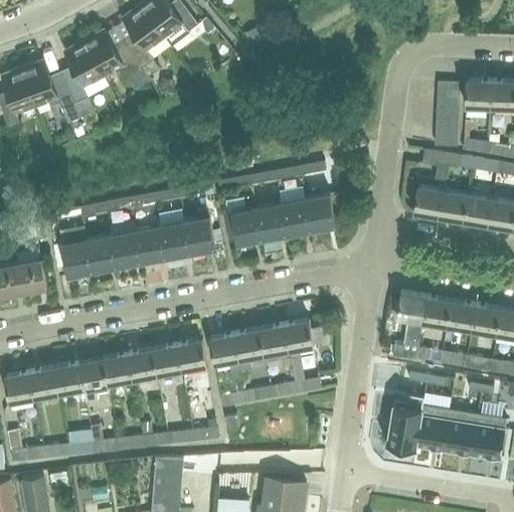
[(164,0),(146,0),(140,4),(164,36),(170,45),(197,24),(181,3),(172,10),(164,0)]
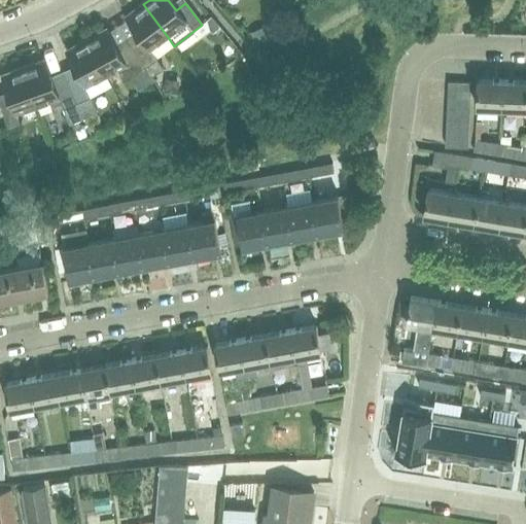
[(150,49),(168,37),(143,4),(126,19),(140,38),(129,45),(143,69),(144,68),(150,78),(163,71),(156,61),(150,49)]
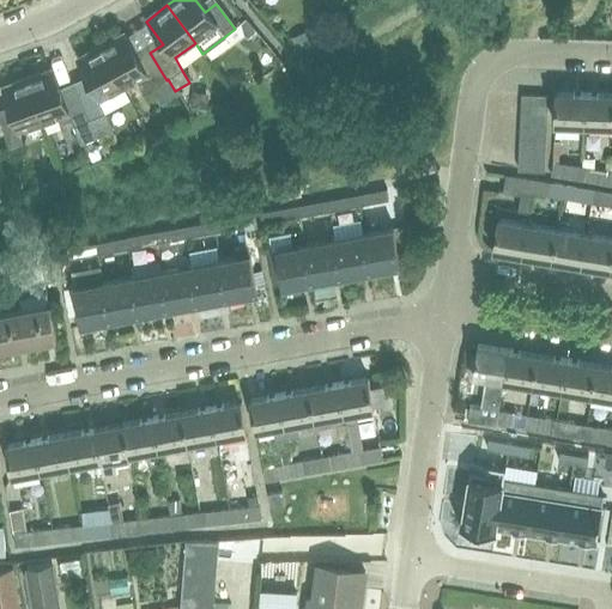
[(254,34),(244,20),(240,25),(242,36),(246,40),(254,34)]
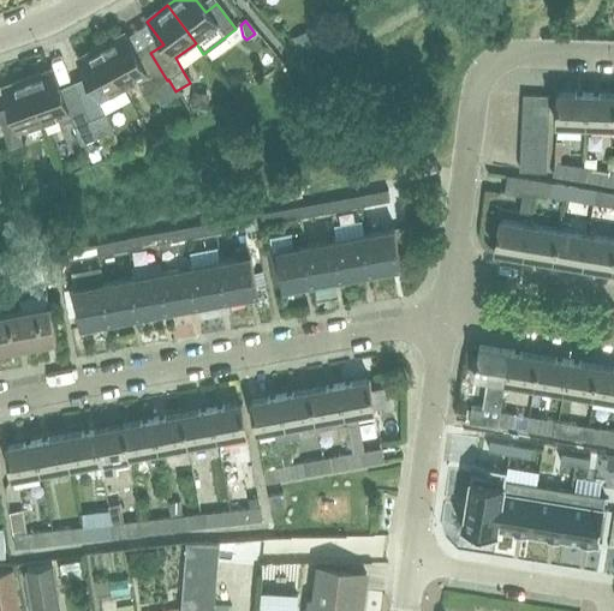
[(292,40),(298,53),(311,46),(305,34),(292,40)]
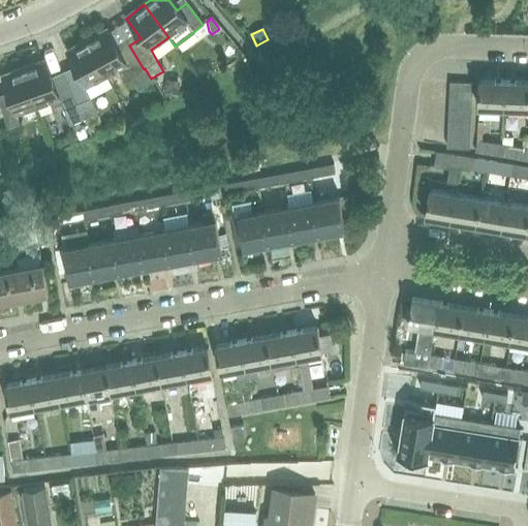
[(123,84),(131,80),(137,92),(154,83),(151,79),(145,68),(144,69),(129,45),(118,53),(106,31),(86,41),(105,76),(117,70),(123,84)]
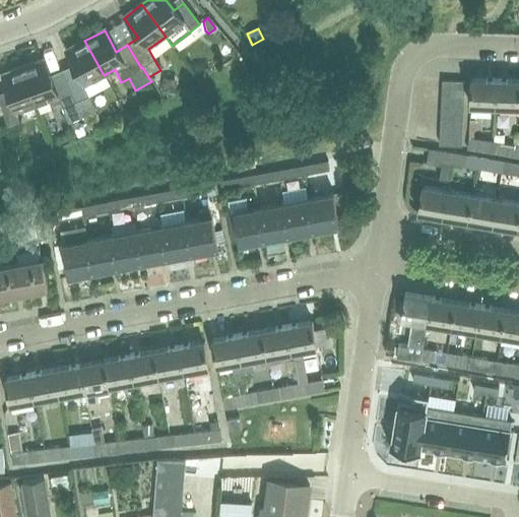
[(82,86),(104,75),(84,41),(65,52),(76,73),(64,78),(81,119),(95,113),(88,98),(82,86)]
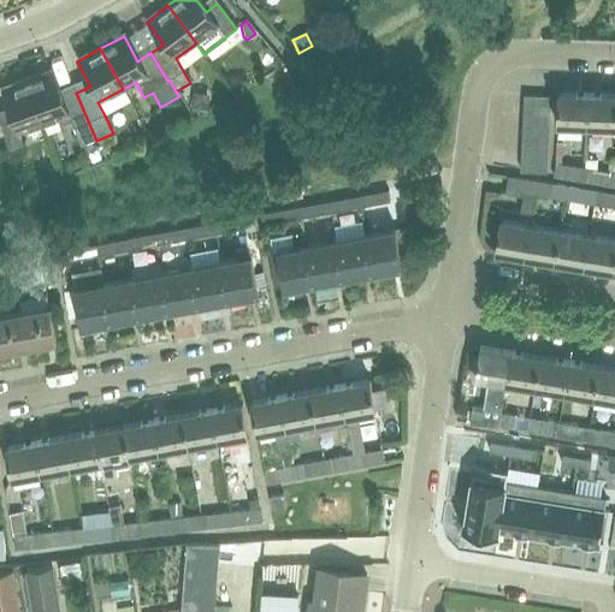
[(52,72),(27,81),(42,125),(59,119),(60,124),(63,125),(70,123),(81,148),(96,141),(76,93),(61,99),(52,72)]
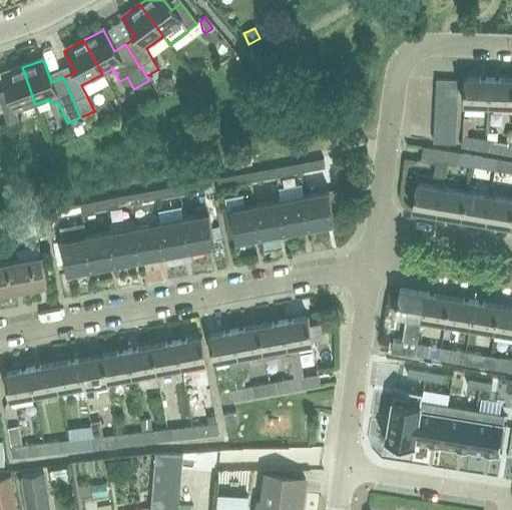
[(15,111),(35,104),(22,67),(1,74),(9,96),(0,99),(0,105),(7,126),(18,122),(15,111)]
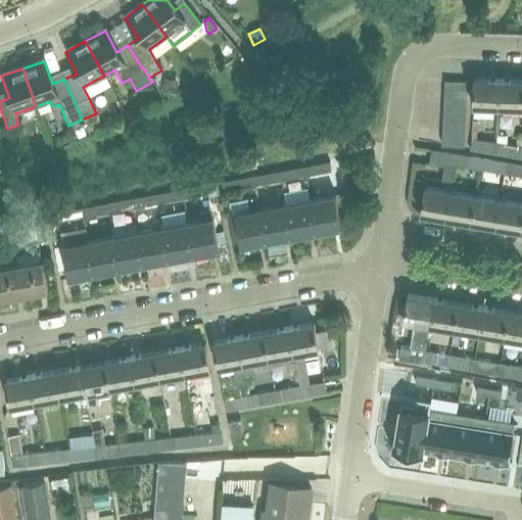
[(175,94),(177,82),(164,80),(162,93),(175,94)]
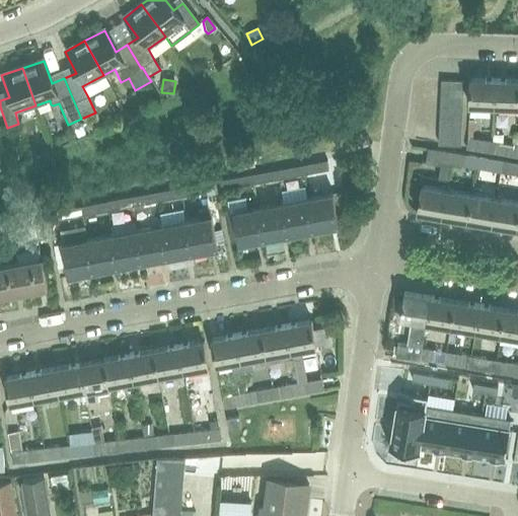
[(469,81),(468,101),(468,107),(494,108),(495,82),(469,81)]
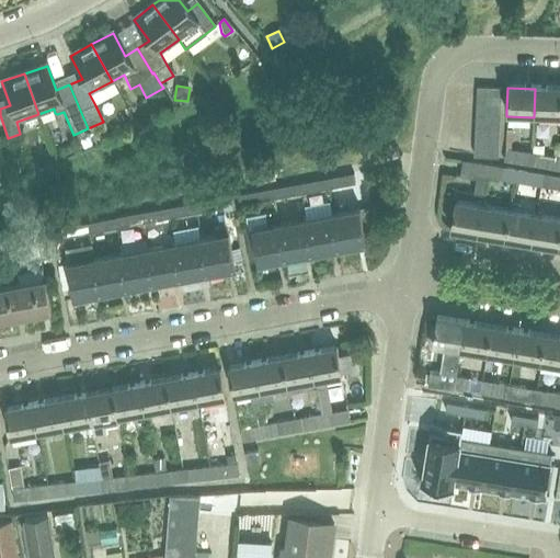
[(476,103),(500,104),(501,90),(477,89),(476,103)]
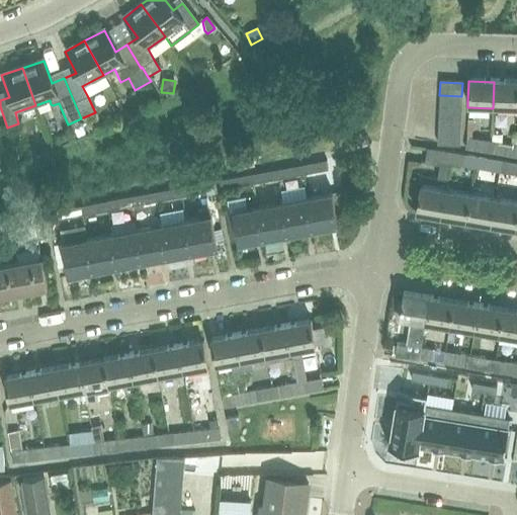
[(516,82),(494,82),(493,108),(516,108),(516,82)]
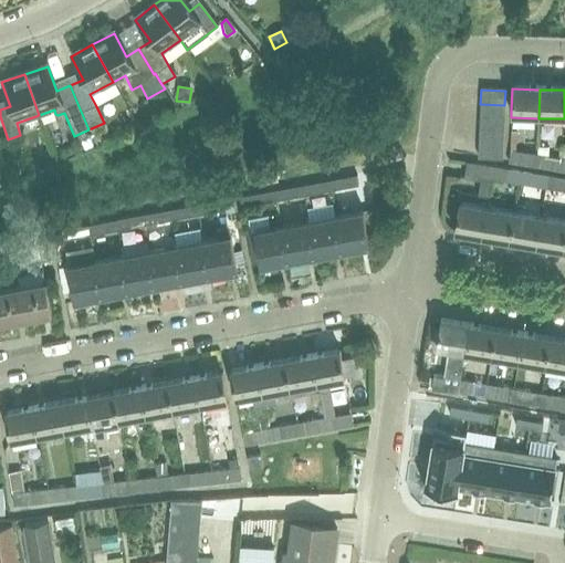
[(480,104),(480,117),(504,118),(504,105),(480,104)]
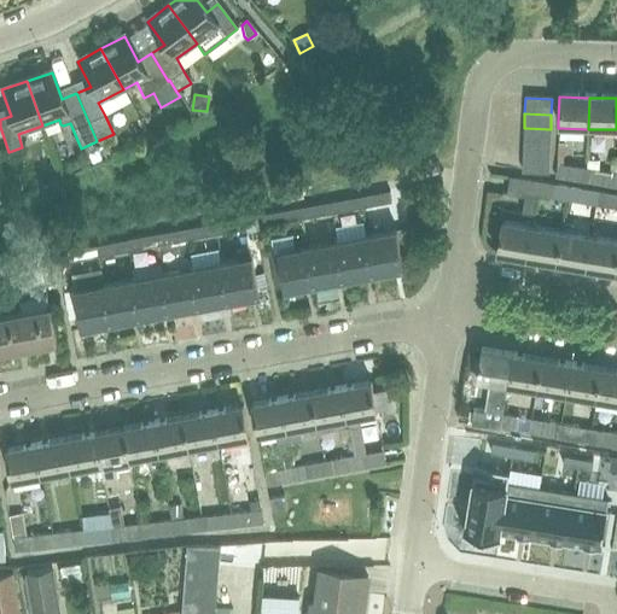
[(549,144),(551,129),(524,128),(523,142),(549,144)]
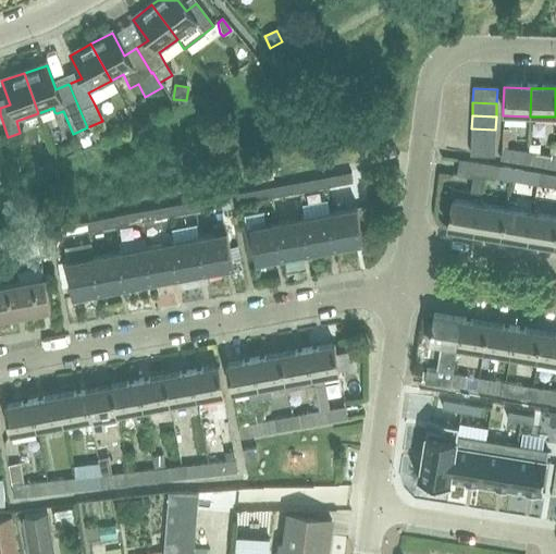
[(471,142),(495,143),(495,130),(471,128),(471,142)]
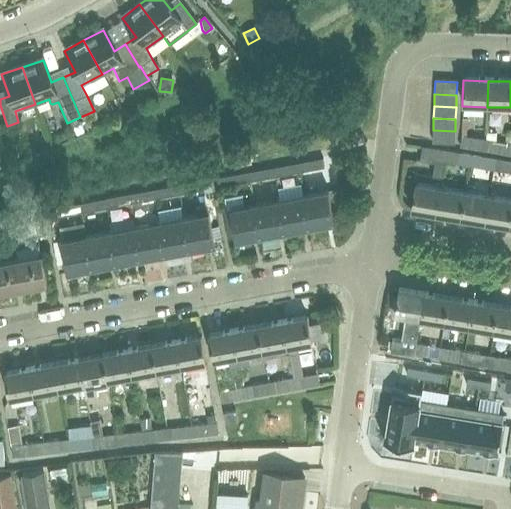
[(484,153),(486,141),(467,138),(467,121),(462,120),(461,137),(459,149),(484,153)]
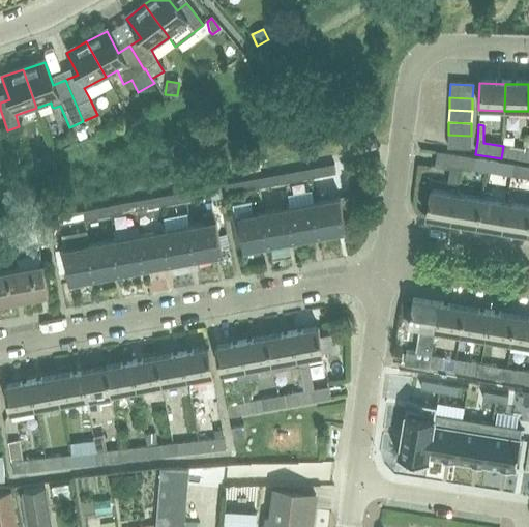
[(471,150),(471,136),(448,135),(447,149),(471,150)]
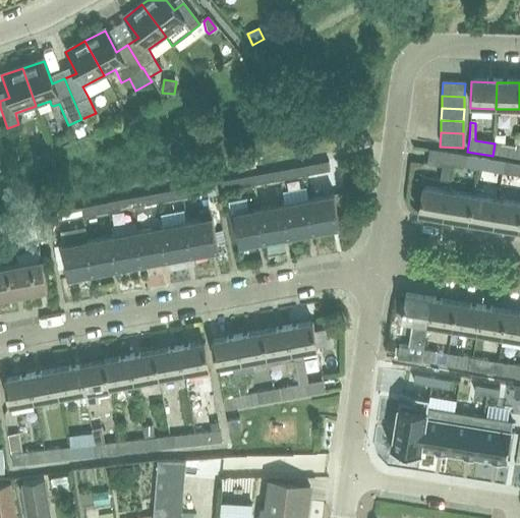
[(495,136),(495,144),(493,156),(518,160),(519,148),(505,146),(505,137),(495,136)]
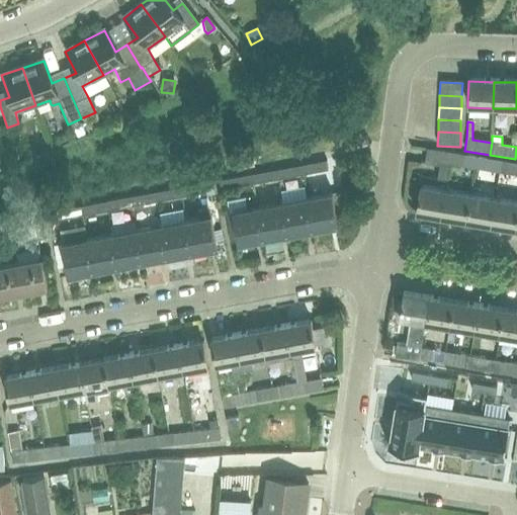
[(449,165),(450,165),(451,154),(426,150),(424,164),(439,167),(436,181),(447,182),(449,168),(449,165)]
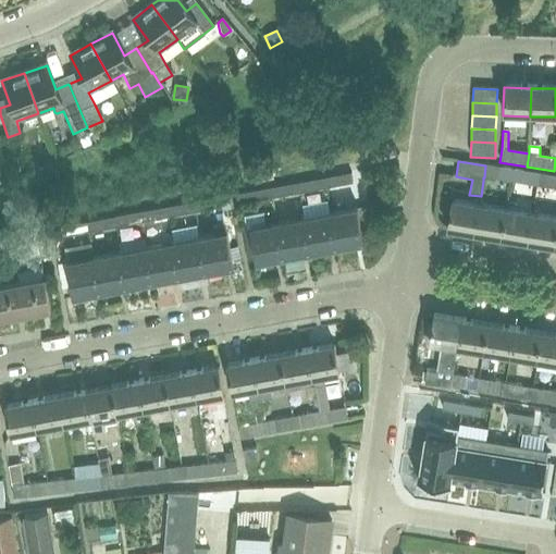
[(484,177),(510,182),(513,171),(485,165),(484,177)]
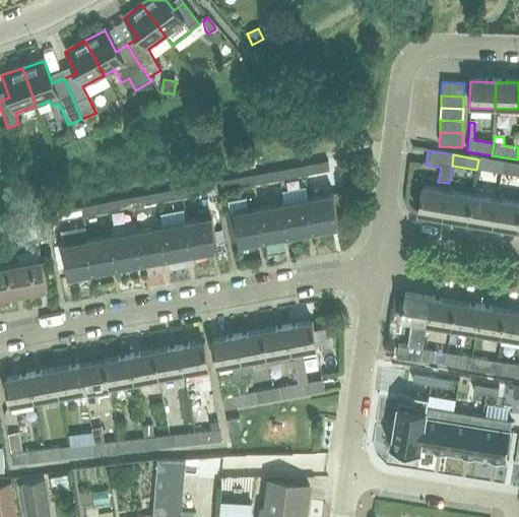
[(501,175),(503,164),(478,159),(476,170),(501,175)]
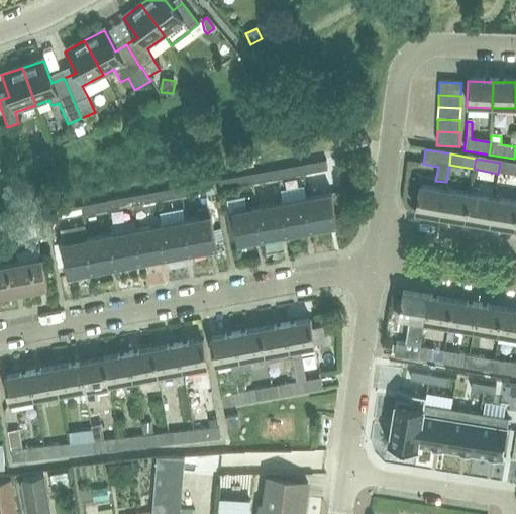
[(300,167),(302,177),(327,172),(326,162),(300,167)]
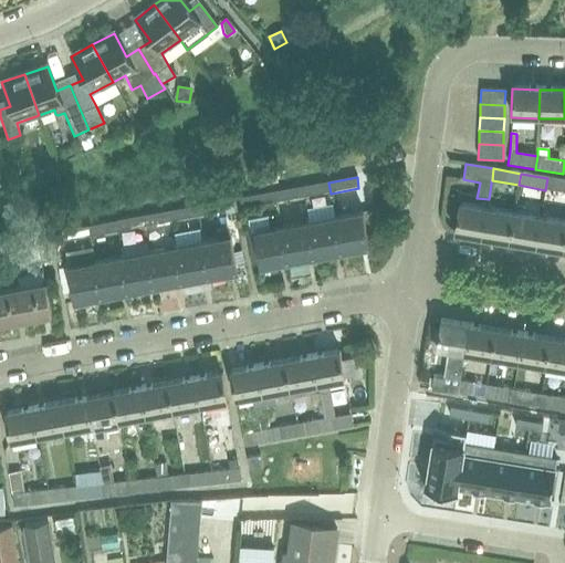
[(545,190),(564,193),(564,180),(547,178),(545,190)]
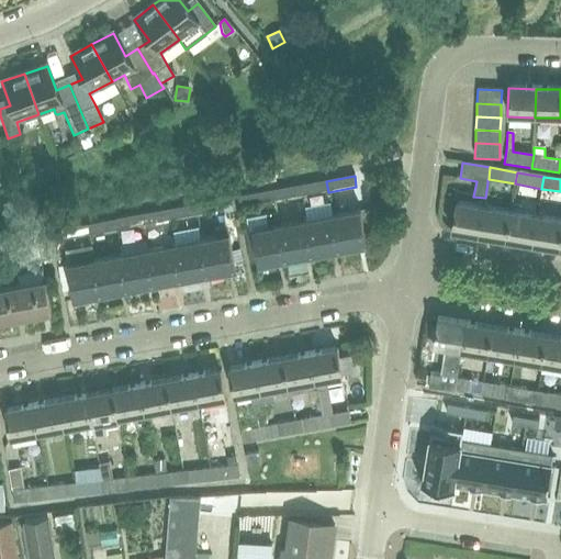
[(326,181),(300,187),(302,197),(328,192),(326,181)]
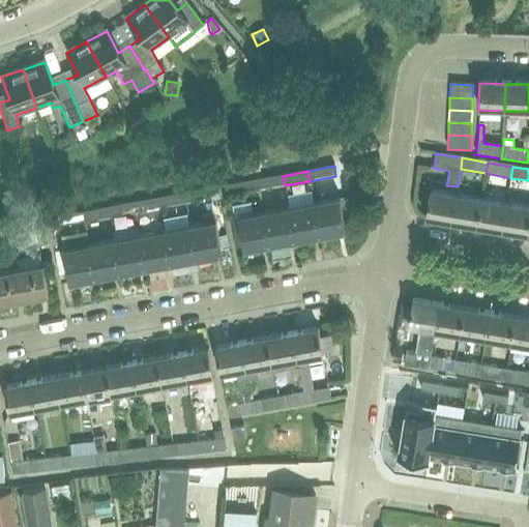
[(283,176),(257,180),(259,191),(269,188),(285,185),(283,176)]
